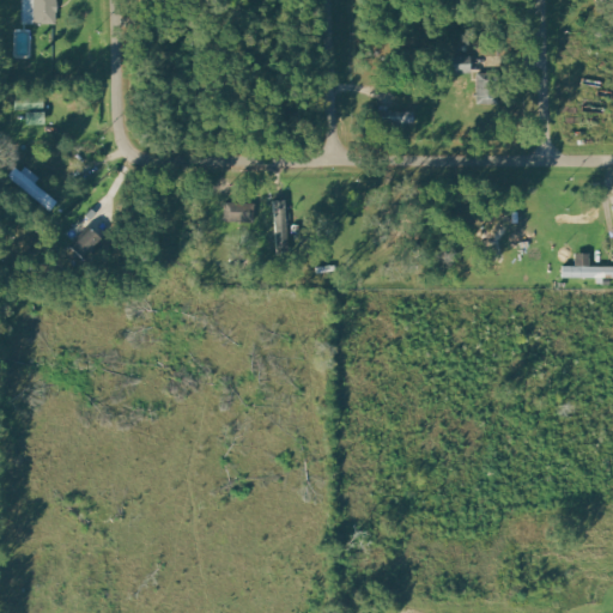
[(59,24),(59,0),(25,0),(25,24),(59,24)]
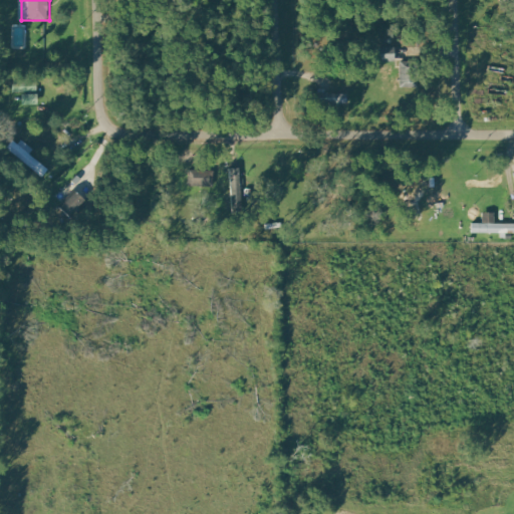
[(381,45),(381,60),(420,59),(419,44),(381,45)]
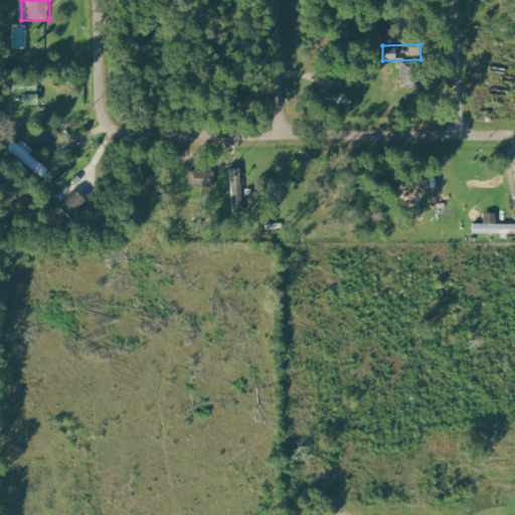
[(37,93),(38,79),(14,78),(13,92),(37,93)]
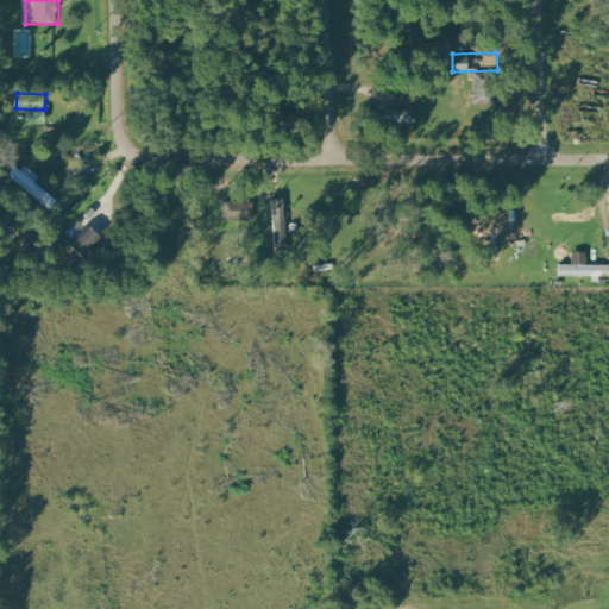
[(413,111),(376,110),(376,123),(413,124),(413,111)]
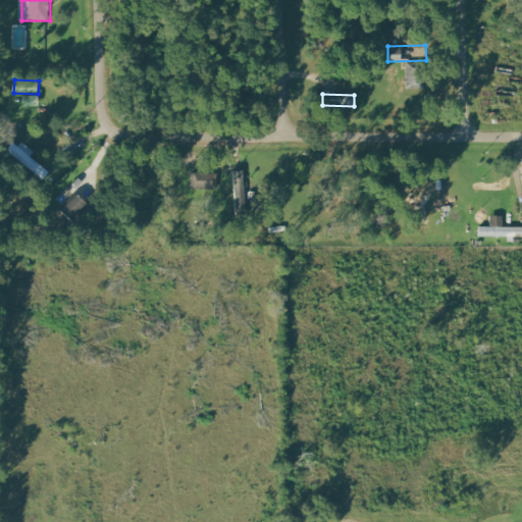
[(23,107),(40,107),(40,96),(23,96),(23,107)]
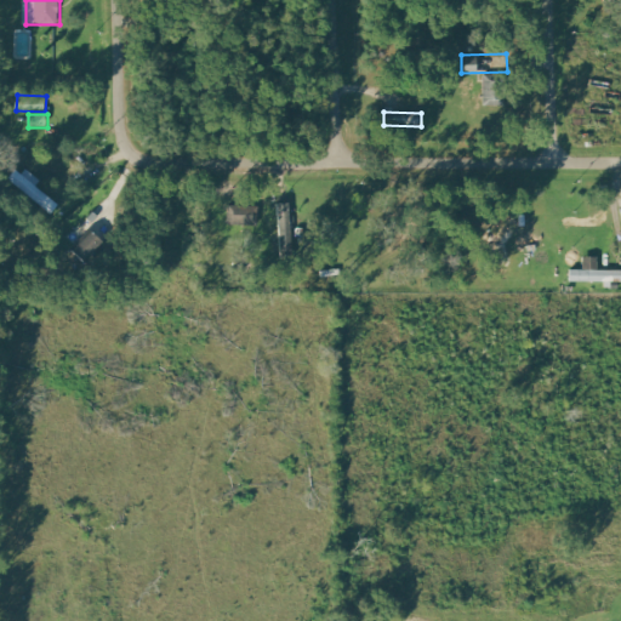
[(18,166),(7,182),(55,212),(61,204),(36,188),(41,182),(18,166)]
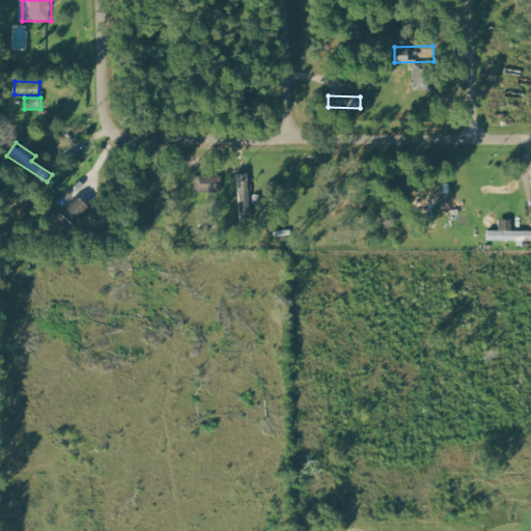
[(251,188),(256,188),(255,174),(240,174),(241,218),(251,218),(251,188)]
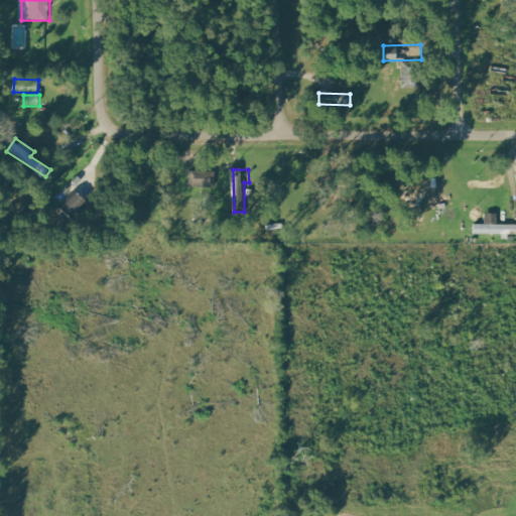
[(216,187),(216,170),(190,171),(191,188),(216,187)]
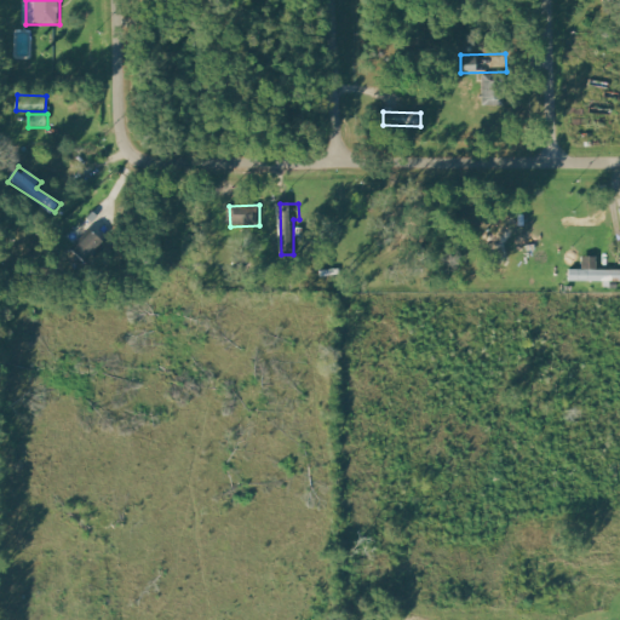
[(86,263),(105,245),(93,231),(74,250),(86,263)]
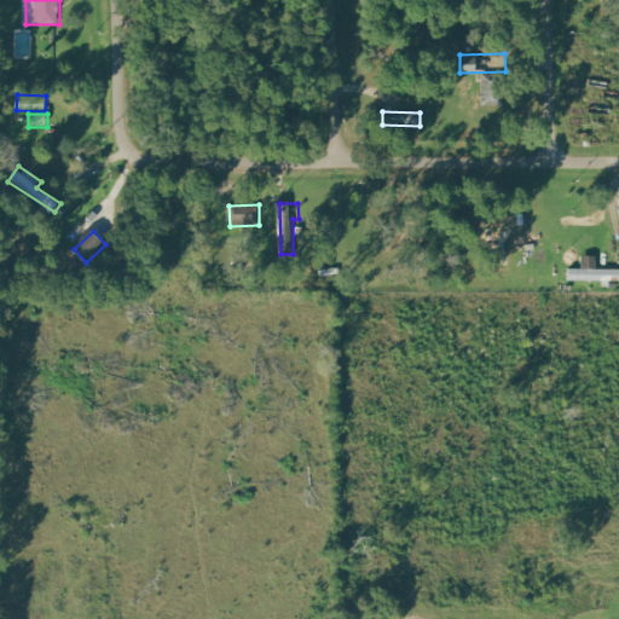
[(618,270),(597,271),(597,258),(582,258),(582,270),(570,270),(570,282),(618,281),(618,270)]
